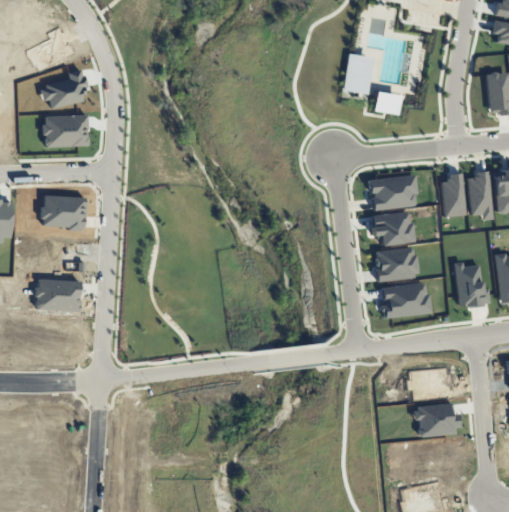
[(508,0),(504,0),(504,2),(497,1),(495,15),(508,17),(508,0)]
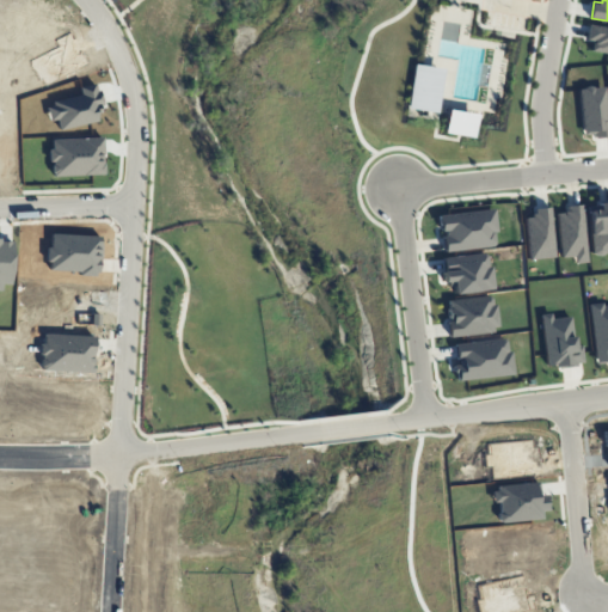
[(593,51),(607,54),(607,28),(590,26),(589,41),(594,41),(593,51)]
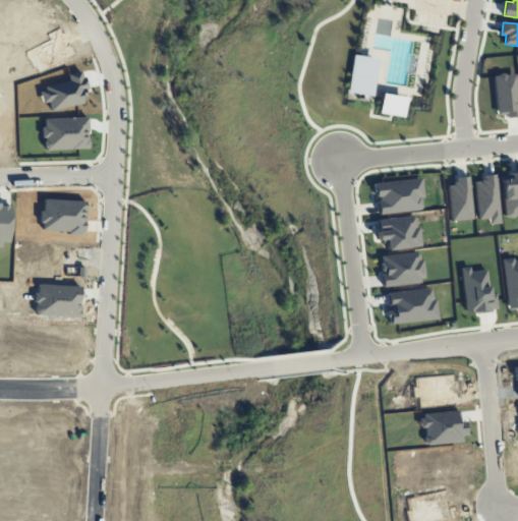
[(375,96),(379,58),(355,55),(351,93),(375,96)]
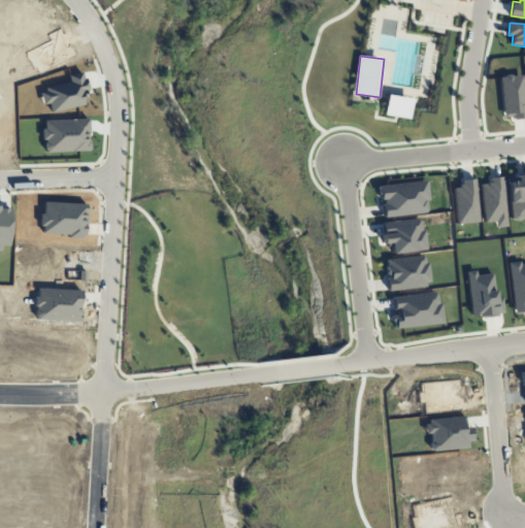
[(504,118),(524,118),(524,75),(503,75),(504,118)]
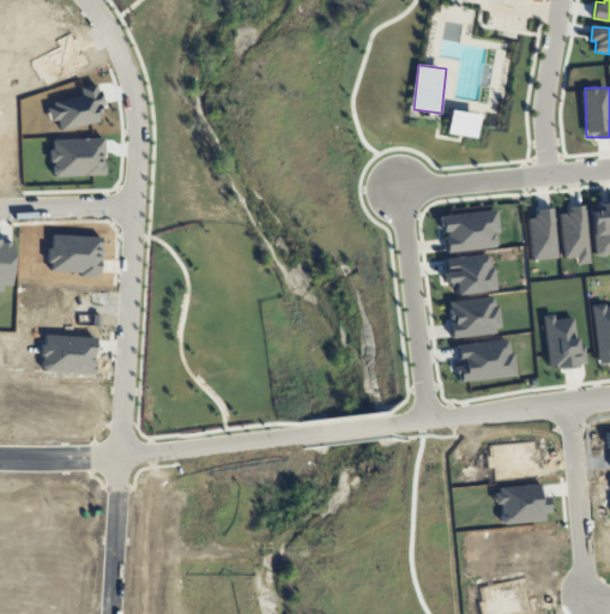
[(482,115),(453,110),(450,133),(477,138),(482,115)]
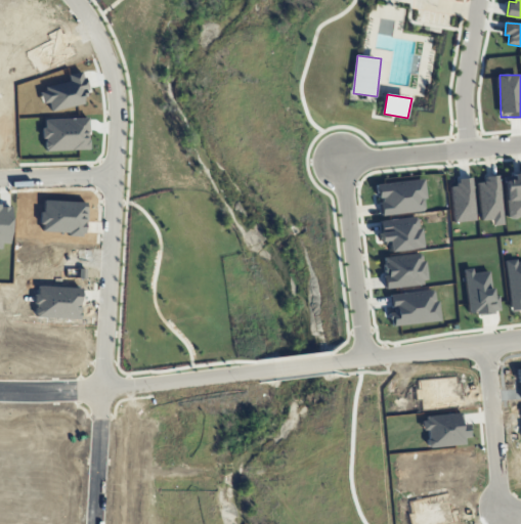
[(520,173),(506,175),(509,217),(520,216),(520,173)]
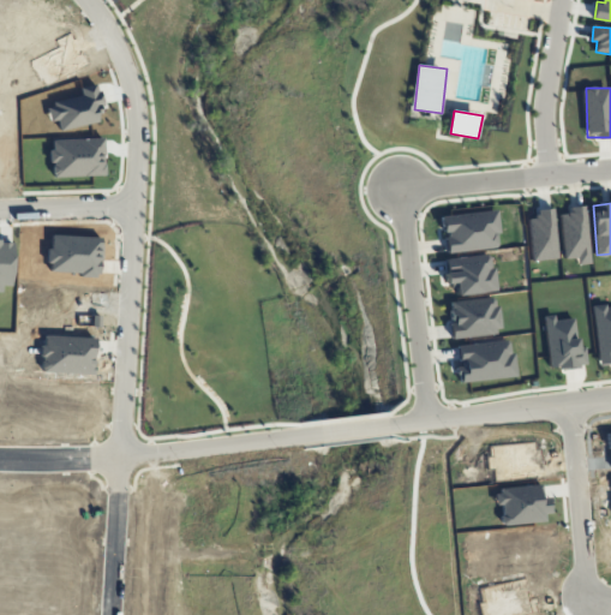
[(592,263),(588,206),(571,207),(571,213),(563,214),(565,258),(579,257),(580,264),(592,263)]
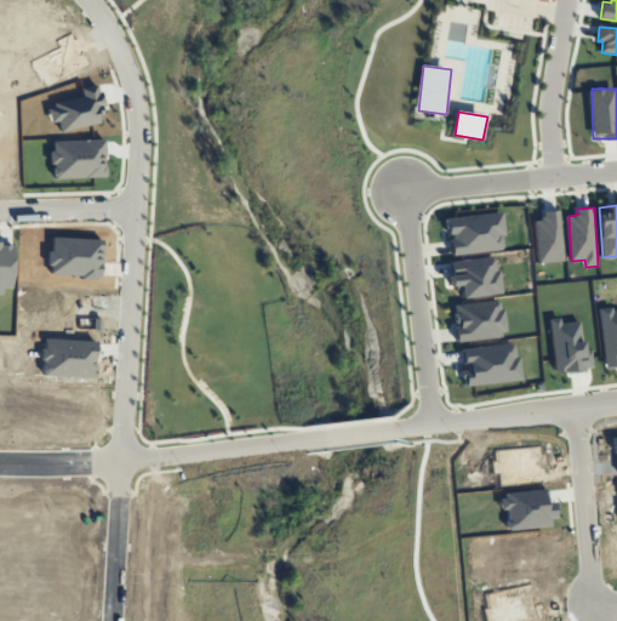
[(540,262),(565,261),(563,211),(543,211),(544,220),(537,221),(540,262)]
